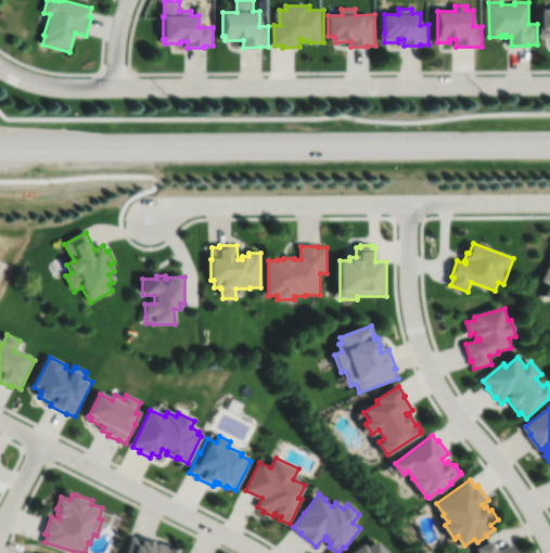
[(131,539),(128,552),(176,552),(177,548),(170,547),(170,544),(157,541),(156,542),(153,542),(153,543),(150,542),(151,541),(140,539),(140,541),(131,539)]
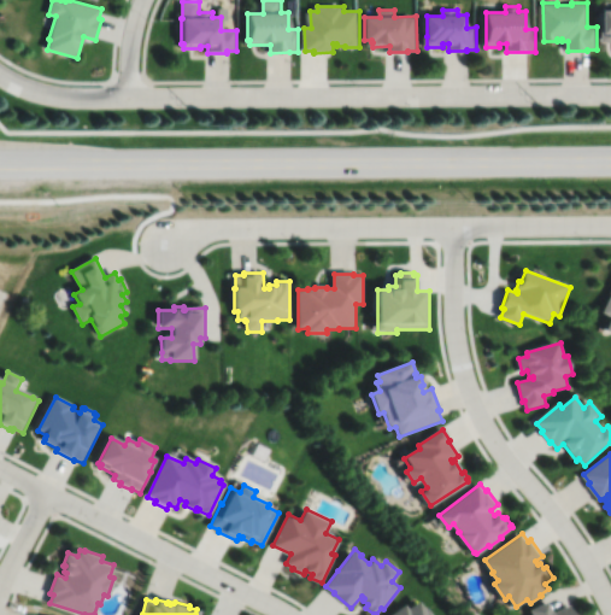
[(407,603),(392,614),(435,614),(430,608),(429,609),(421,599),(410,608),(407,603)]
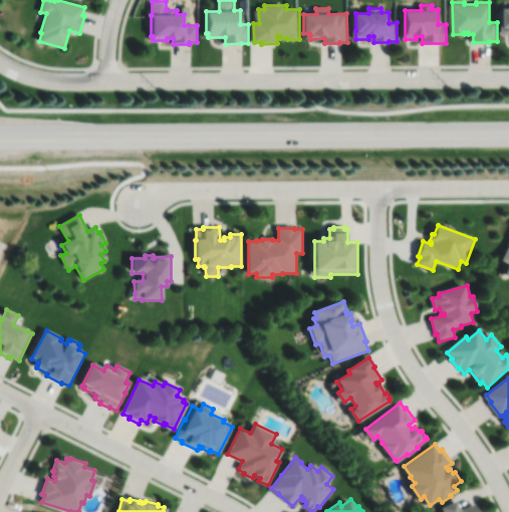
[(463,509),(459,500),(444,508),(446,511),(481,511),(477,503),(464,509),(463,509)]
